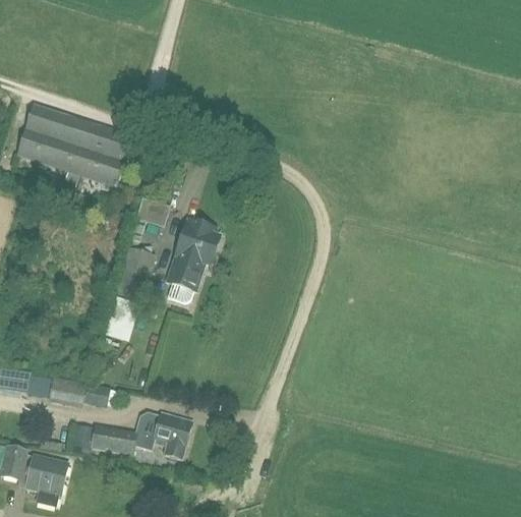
[(131,139),(34,108),(18,154),(116,186),(131,139)]
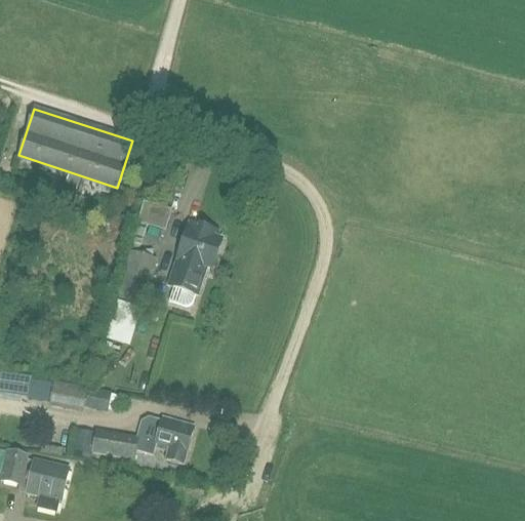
[(170,206),(143,198),(136,219),(164,227),(170,206)]
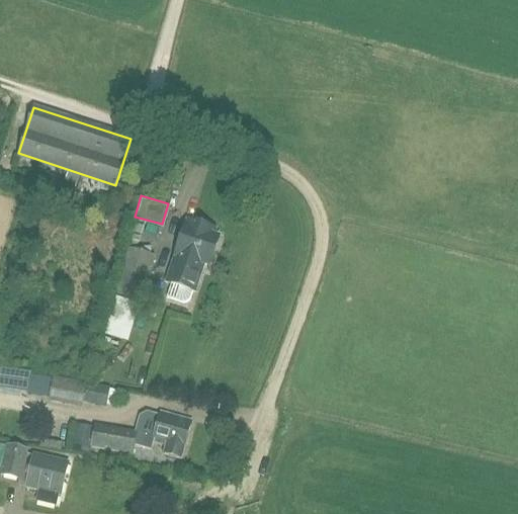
[(186,222),(175,255),(174,255),(166,280),(194,289),(203,261),(209,263),(219,237),(204,233),(205,228),(186,222)]
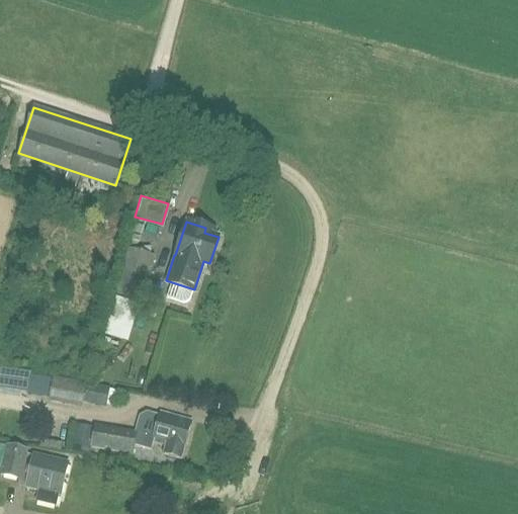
[(131,230),(112,291),(141,300),(155,252),(136,247),(140,233),(131,230)]
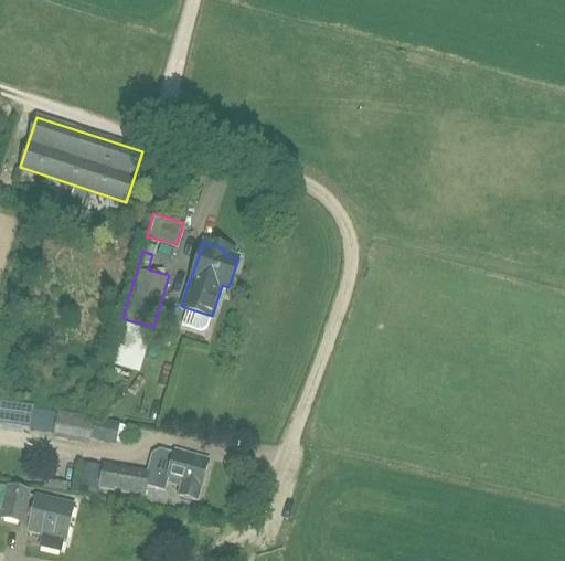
[(119,417),(56,406),(56,410),(39,406),(38,412),(6,406),(3,417),(28,421),(28,424),(53,427),(52,435),(88,441),(89,435),(116,441),(119,417)]
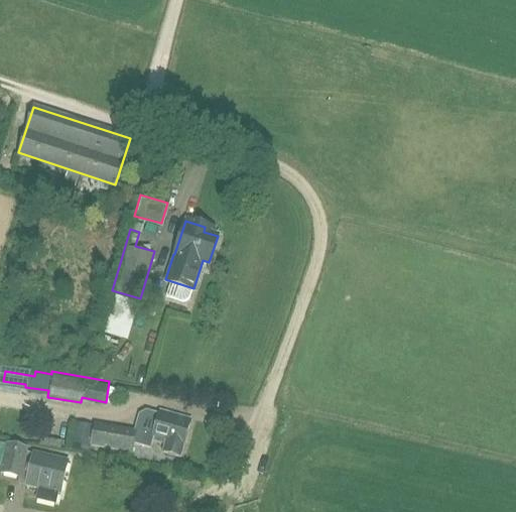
[(90,443),(132,452),(134,440),(150,445),(152,438),(165,442),(163,451),(180,455),(190,418),(160,410),(160,411),(145,406),(138,410),(133,429),(94,422),(94,421),(75,418),(71,444),(90,448),(90,443)]
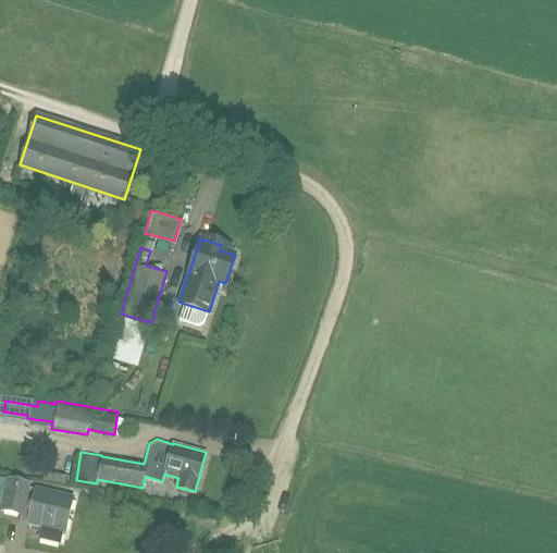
[(65,470),(44,467),(41,476),(64,479),(65,470)]
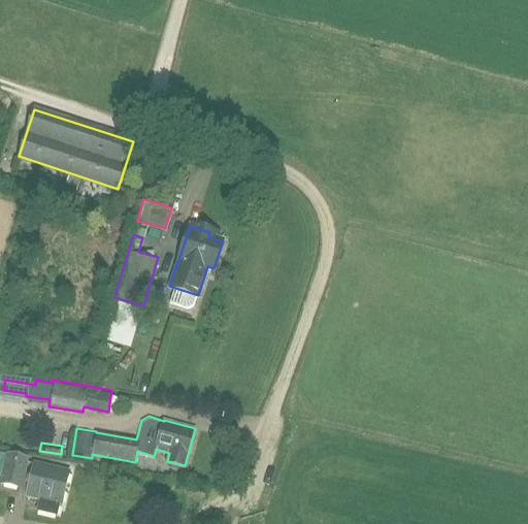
[(56,513),(59,502),(60,502),(67,471),(35,464),(35,461),(27,459),(29,454),(5,449),(0,469),(0,481),(18,485),(18,488),(28,491),(27,495),(37,497),(35,508),(56,513)]
